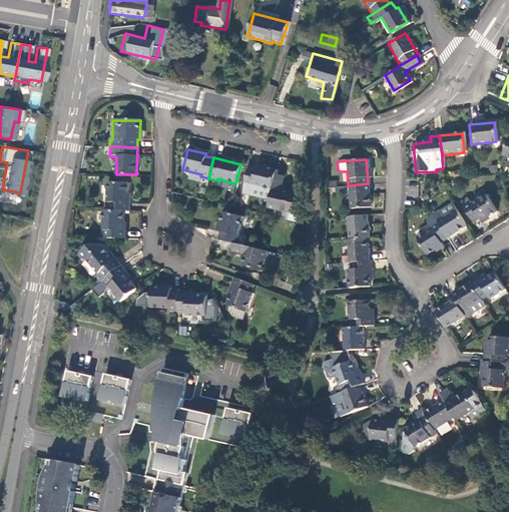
[(272,190),(275,176),(276,171),(257,166),(256,168),(247,166),(243,186),(251,188),(252,186),(272,190)]
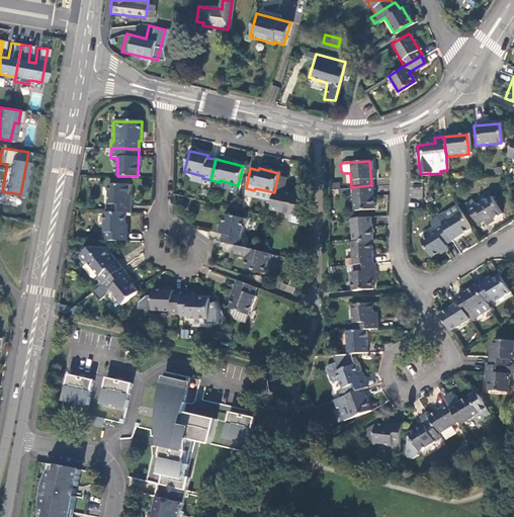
[(302,218),(303,196),(282,192),(285,179),(277,178),(274,192),(269,210),(288,214),(302,218)]
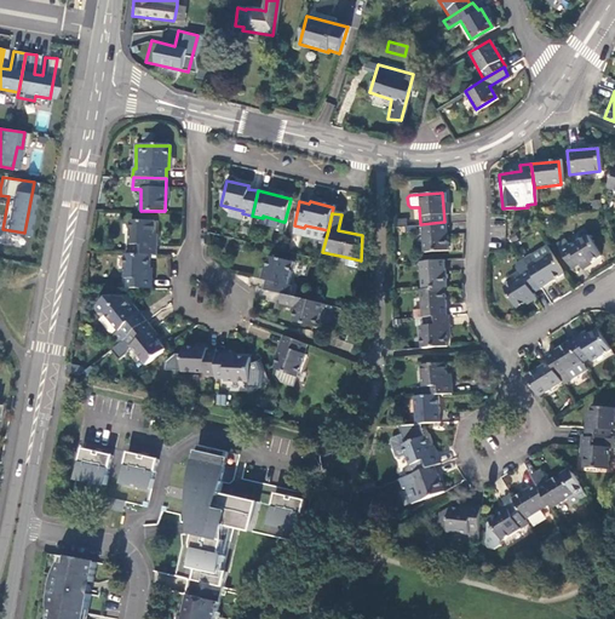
[(283,222),(263,216),(263,218),(260,227),(281,231),(283,222)]
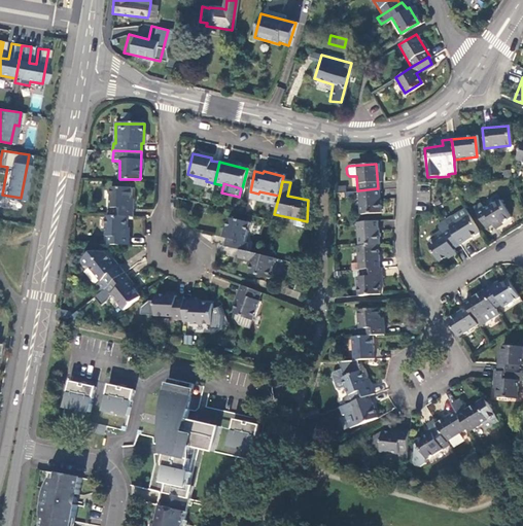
[(111,216),(126,216),(132,216),(132,207),(130,207),(130,187),(109,187),(109,208),(111,208),(111,216)]
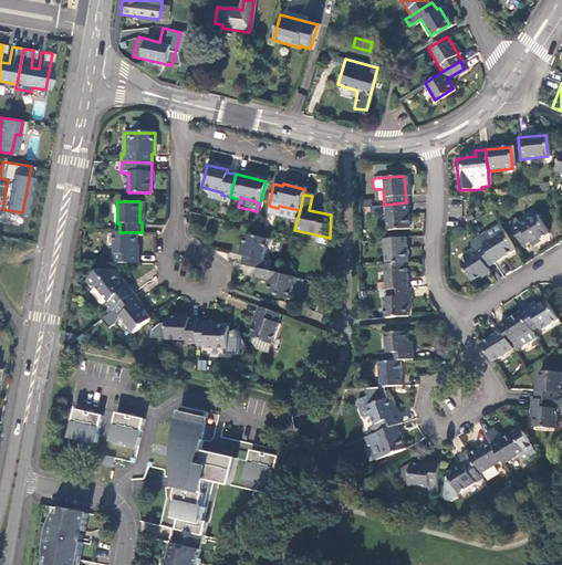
[(405,202),(385,205),(384,205),(386,230),(408,229),(405,202)]
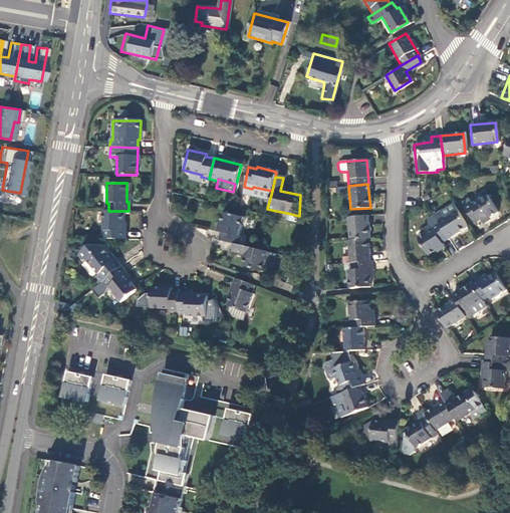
[(497,212),(486,195),(471,204),(469,201),(463,206),(474,223),(480,219),(482,221),(497,212)]
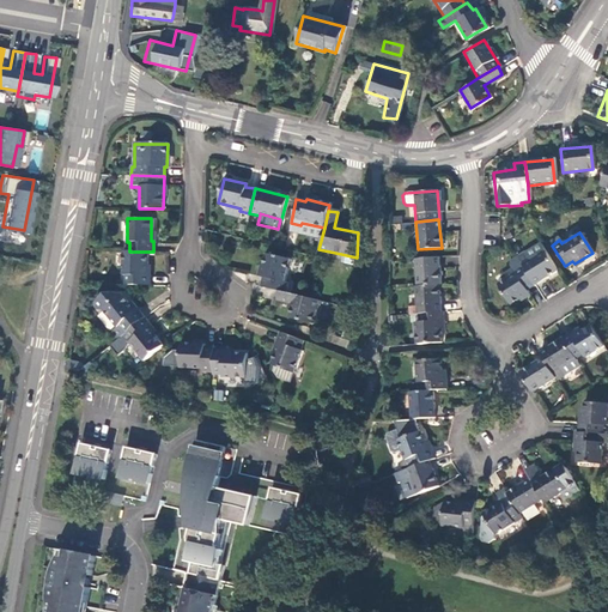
[(540,242),(516,258),(533,284),(557,270),(540,242)]
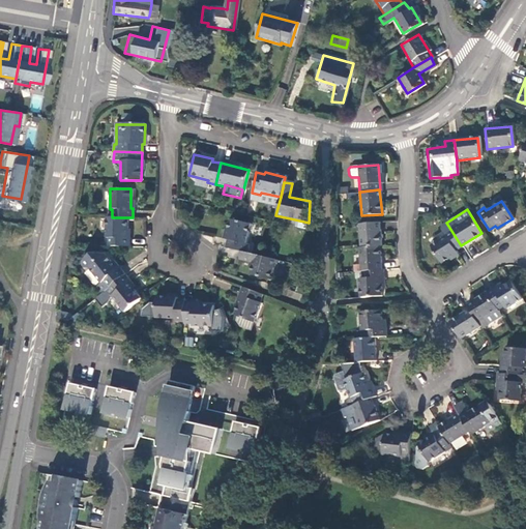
[(108,237),(107,245),(128,245),(129,237),(126,237),(126,217),(112,217),(106,216),(106,237),(108,237)]
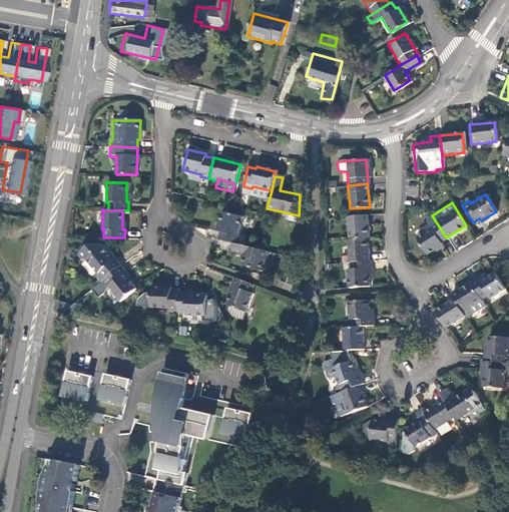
[(218,231),(216,238),(231,242),(237,243),(239,236),(237,235),(241,217),(221,212),(217,231),(218,231)]
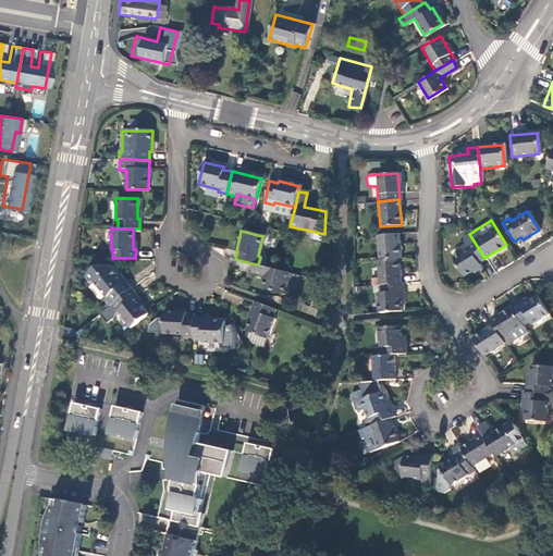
[(323,242),(324,234),(310,231),(309,237),(323,242)]
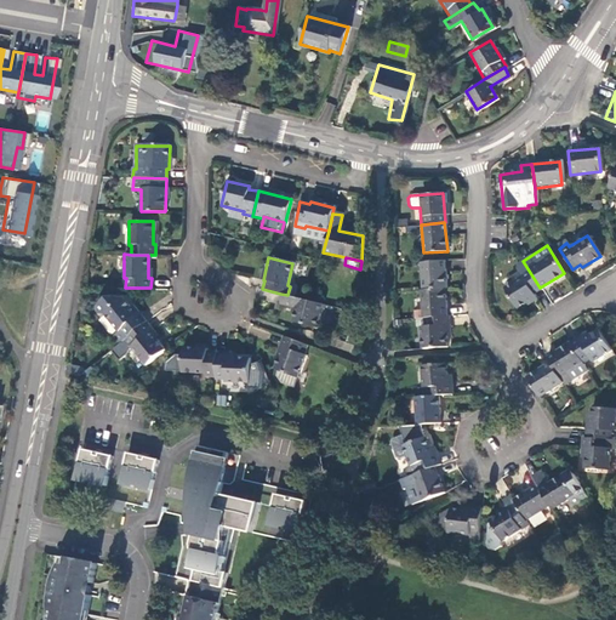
[(443,288),(444,288),(441,260),(416,262),(418,290),(443,288)]
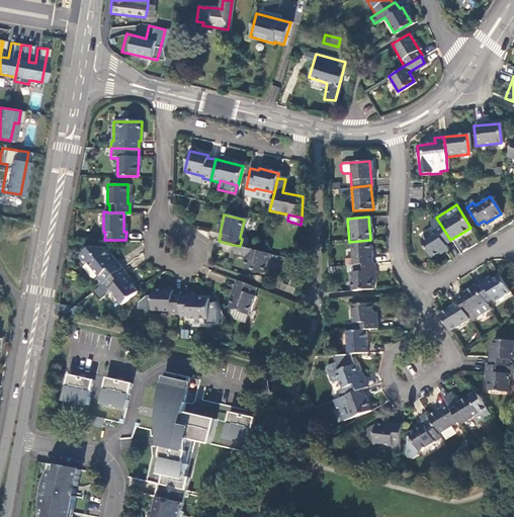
[(444,246),(451,241),(450,240),(436,218),(429,222),(433,227),(433,228),(435,231),(420,241),(430,258),(446,249),(444,246)]
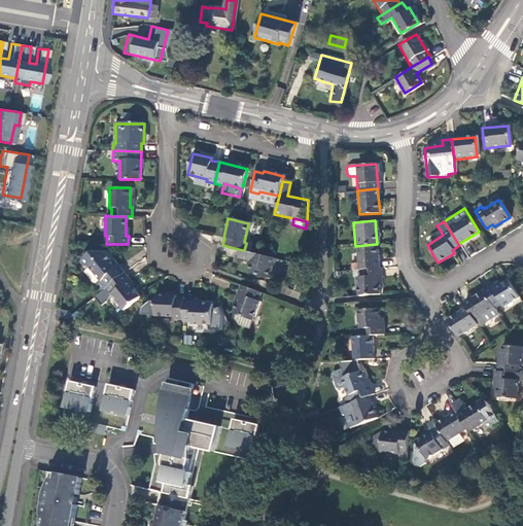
[(356,269),(357,269),(377,268),(376,244),(355,246),(354,246),(356,269)]
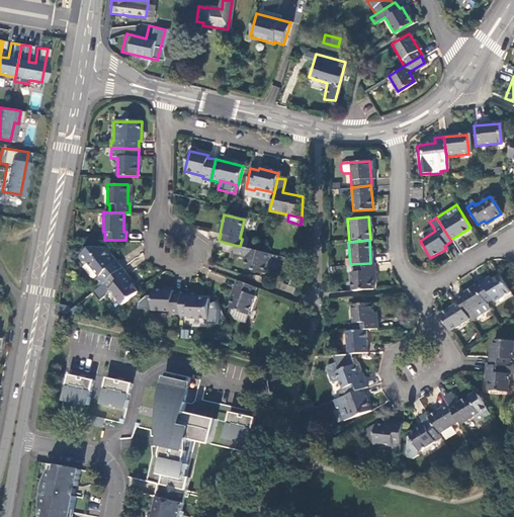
[(240,246),(234,245),(232,252),(246,255),(244,267),(263,272),(268,253),(266,252),(240,246)]
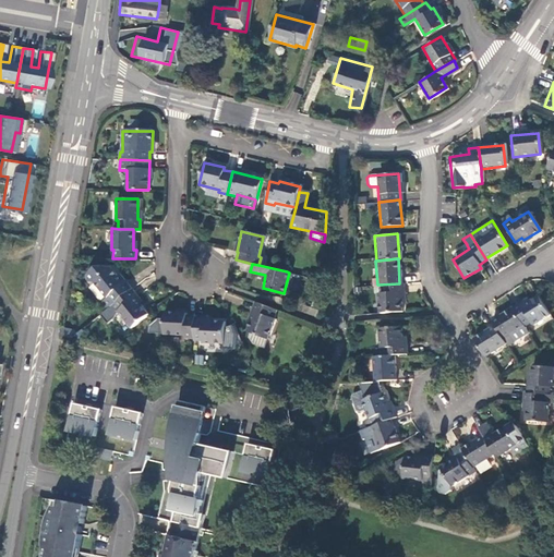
[(112,303),(130,289),(124,282),(122,283),(108,267),(94,266),(85,275),(85,278),(87,282),(91,283),(92,282),(105,298),(100,302),(106,309),(112,303)]
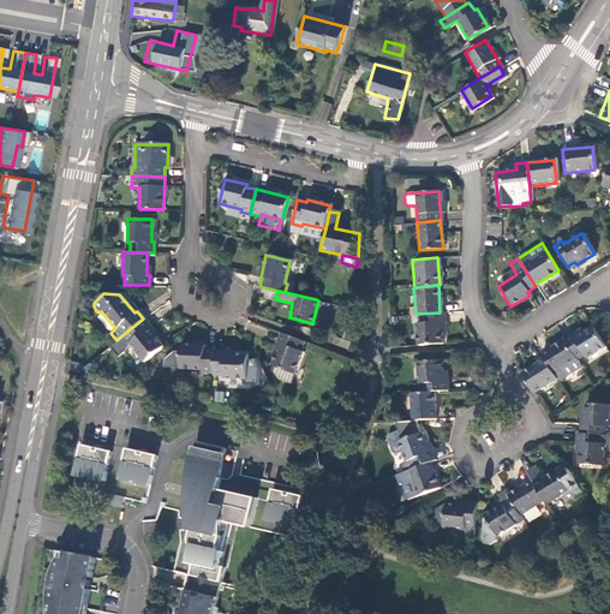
[(417,345),(440,343),(438,321),(442,321),(441,313),(440,313),(417,314),(418,323),(416,323),(417,345)]
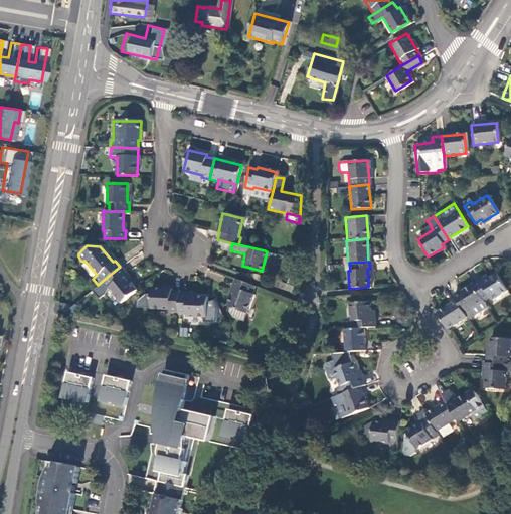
[(120,267),(104,280),(110,286),(108,288),(120,303),(137,290),(125,275),(126,274),(120,267)]
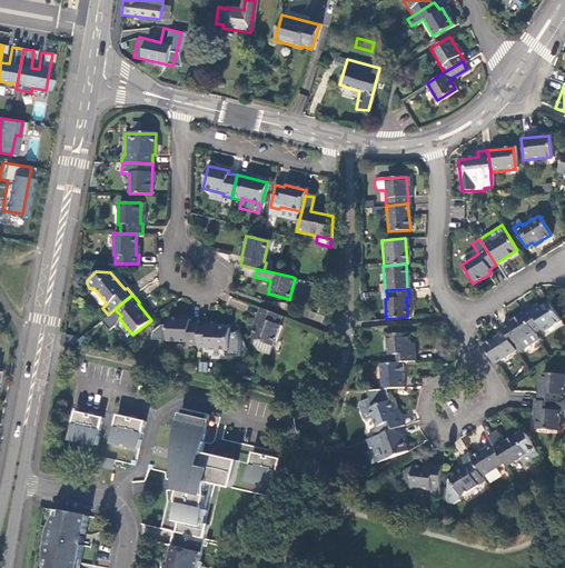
[(559,320),(547,301),(529,311),(528,308),(522,312),(534,332),(541,329),(543,331),(559,320)]
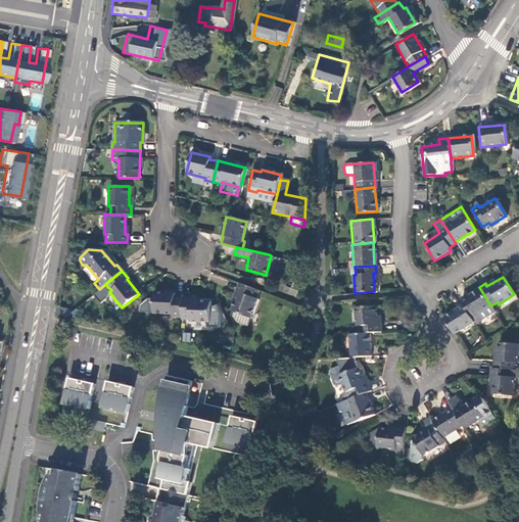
[(258,290),(238,282),(234,291),(237,292),(230,310),(232,311),(249,318),(250,318),(257,300),(254,298),(258,290)]
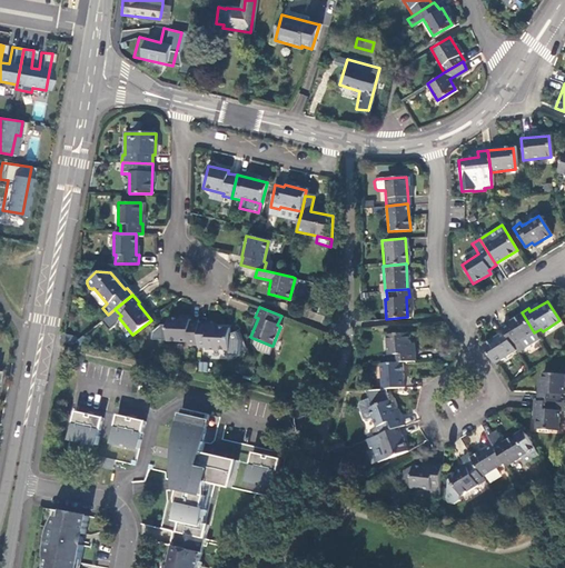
[(522,312),(499,326),(504,332),(515,350),(516,352),(537,338),(534,332),(522,312)]
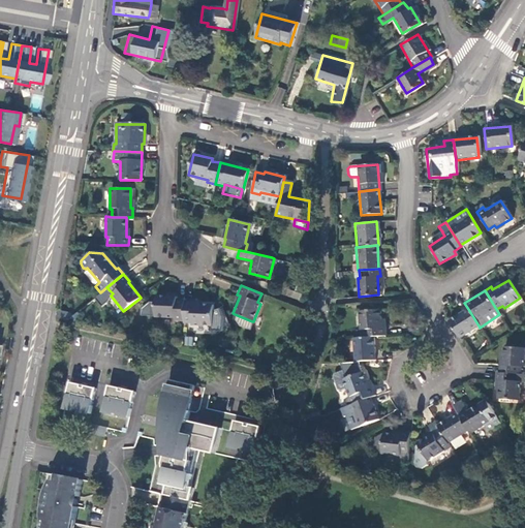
[(183,301),(183,300),(176,299),(176,298),(155,297),(154,317),(174,318),(175,320),(182,320),(183,301)]
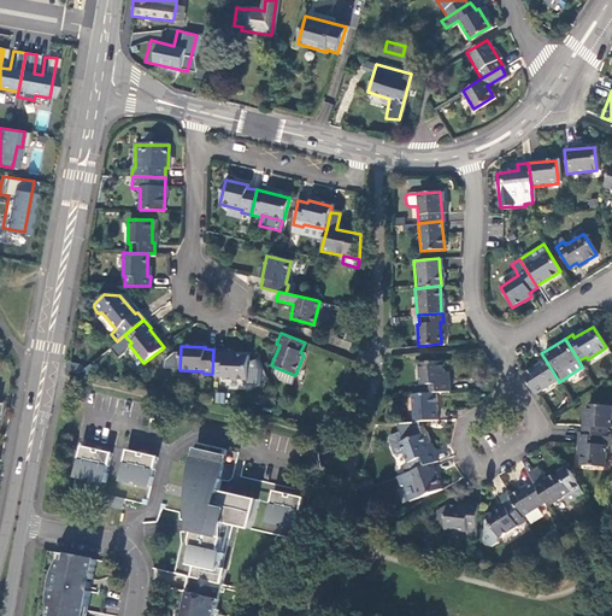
[(224,352),(213,351),(212,374),(212,376),(222,376),(223,380),(246,381),(247,356),(224,355),(224,352)]
